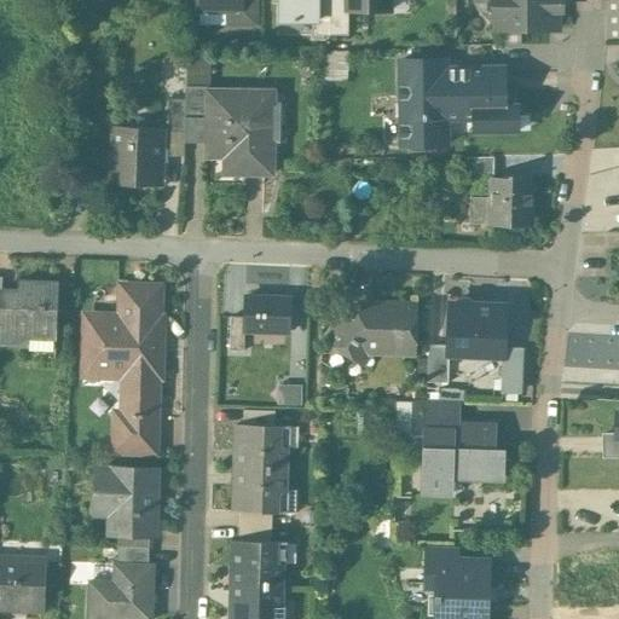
[(197,0),(198,10),(241,10),(242,10),(242,0),(197,0)]
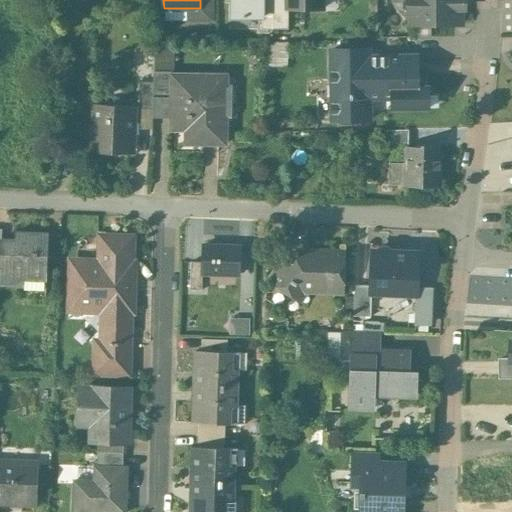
[(212,0),(200,0),(200,8),(199,8),(199,20),(212,20),(212,0)]
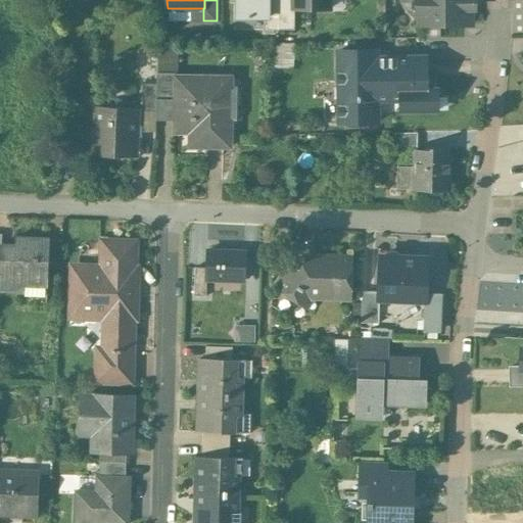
[(237,0),(237,15),(248,15),(248,18),(267,18),(267,0),(237,0)]
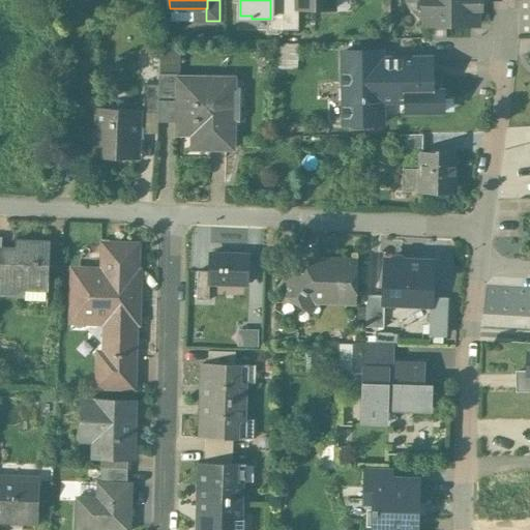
[(282,0),(270,0),(270,19),(270,30),(283,30),(282,0)]
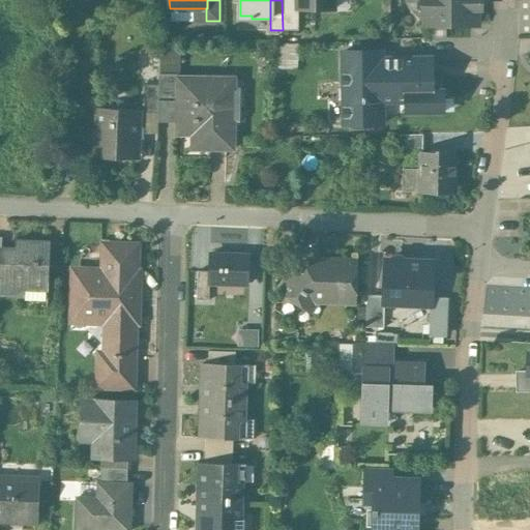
[(296,0),(282,0),(283,30),(298,30),(298,8),(297,8),(296,0)]
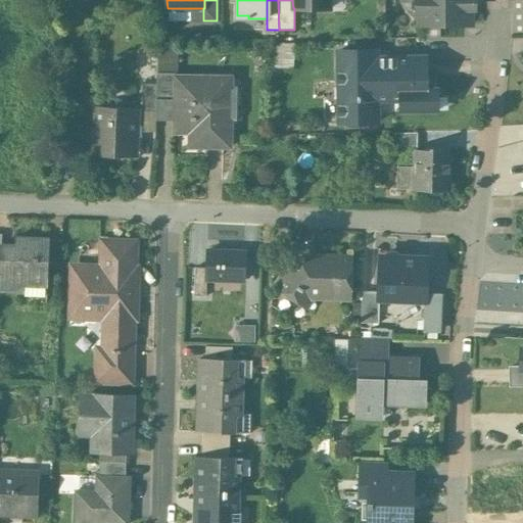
[(329,0),(292,0),(293,8),(294,8),(330,8),(329,0)]
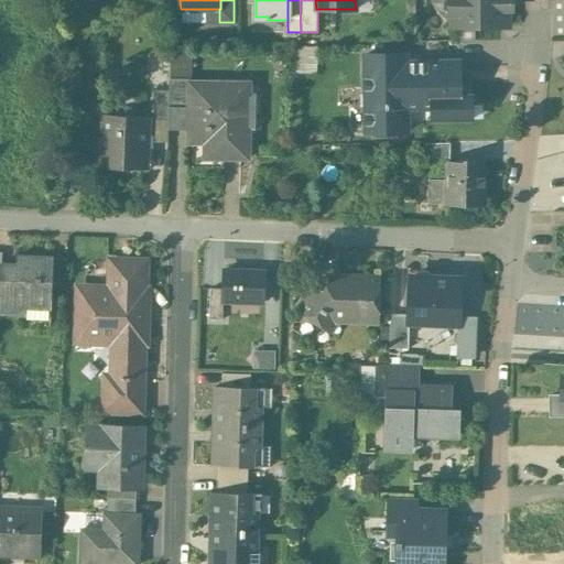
[(444,0),(444,1),(444,9),(449,14),(453,14),(453,26),(508,26),(508,10),(512,10),(512,0),(444,0)]
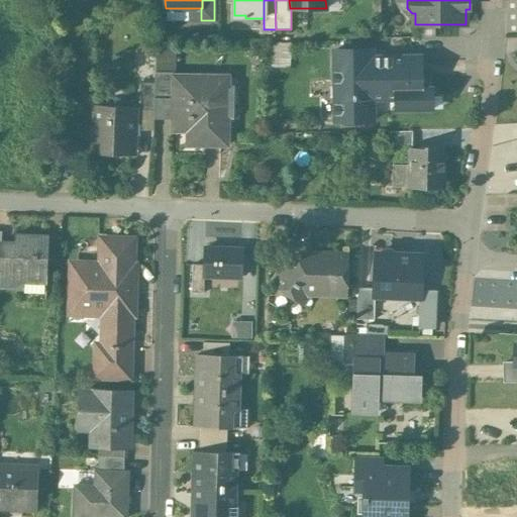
[(285,65),(286,44),(270,43),(269,64),(285,65)]
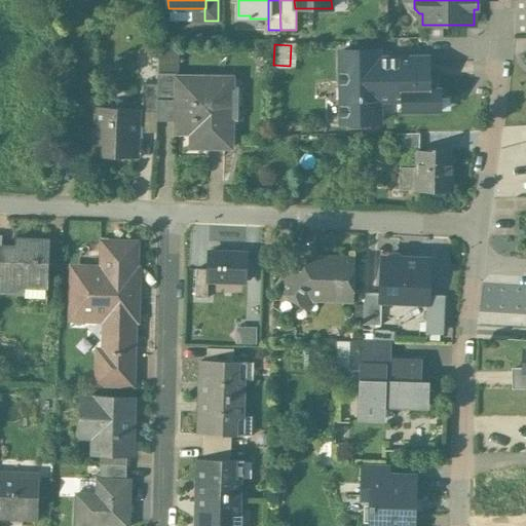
[(157,45),(157,73),(179,73),(179,45),(157,45)]
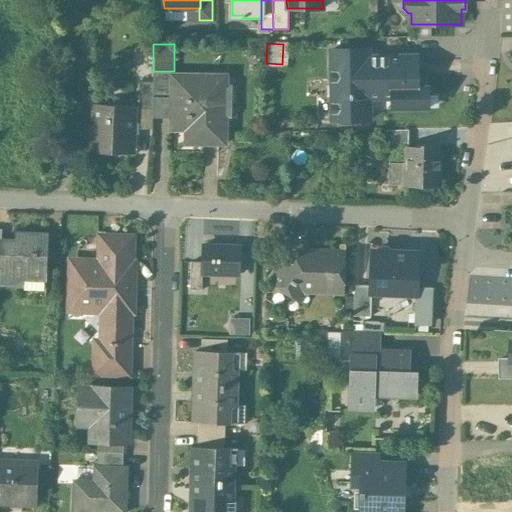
[(368,94),(368,62),(368,51),(333,51),(334,120),(369,119),(368,94)]
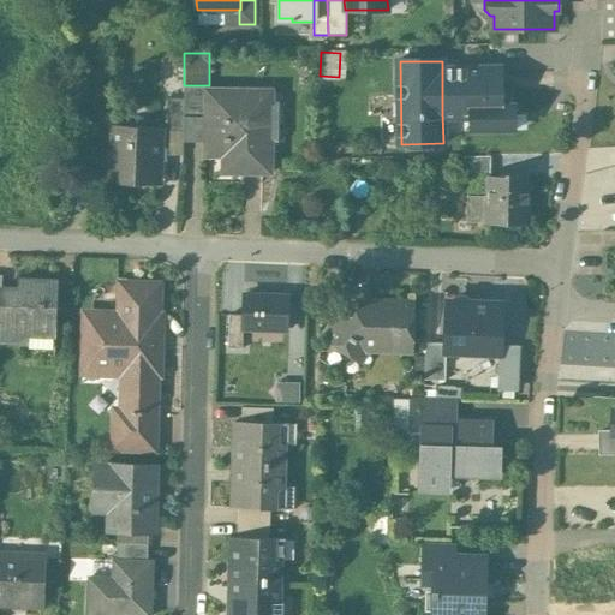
[(442,75),(442,113),(473,113),(473,130),(501,130),(501,69),(449,70),(451,75),(442,75)]
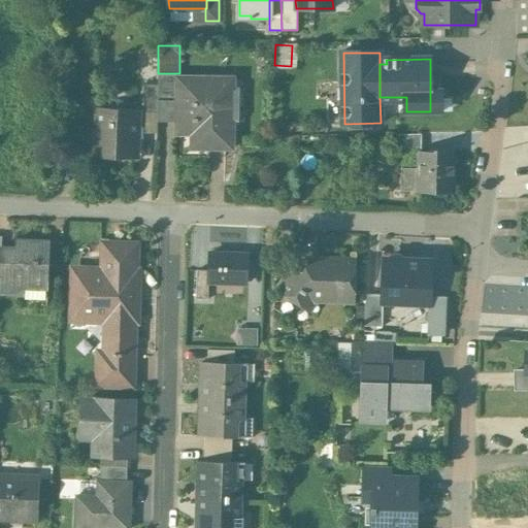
[(179,73),(158,73),(158,85),(158,112),(158,122),(176,122),(177,77),(179,77),(179,73)]
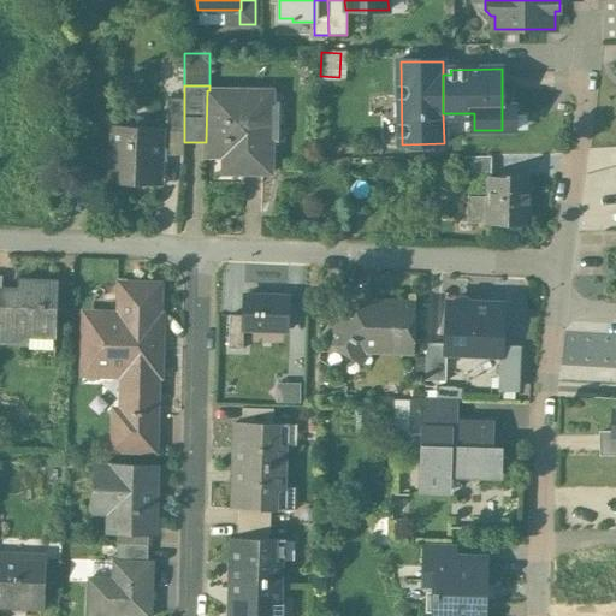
[(209,90),(207,90),(206,142),(206,155),(241,157),(241,173),(272,173),(272,90),(209,90)]
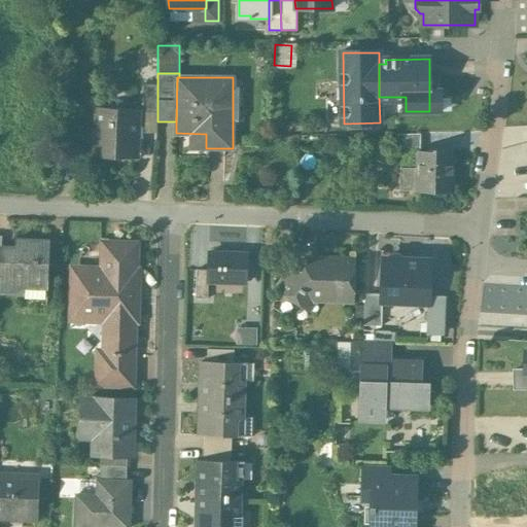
[(157,84),(143,84),(143,112),(157,112),(157,84)]
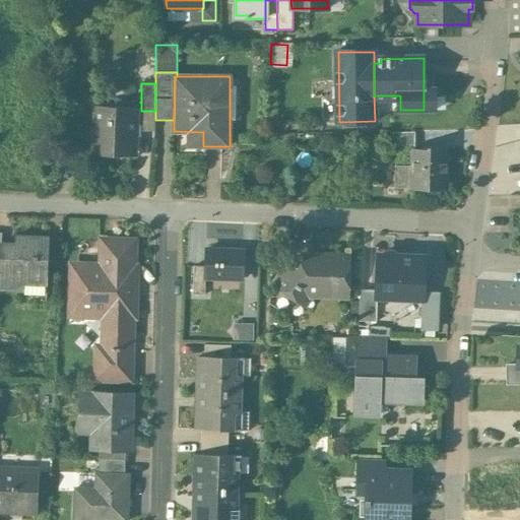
[(138,109),(96,108),(94,149),(136,151),(138,109)]
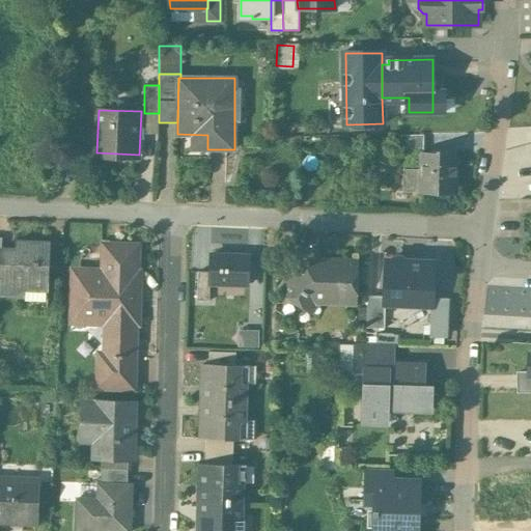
[(424,135),(399,135),(398,147),(424,148),(424,135)]
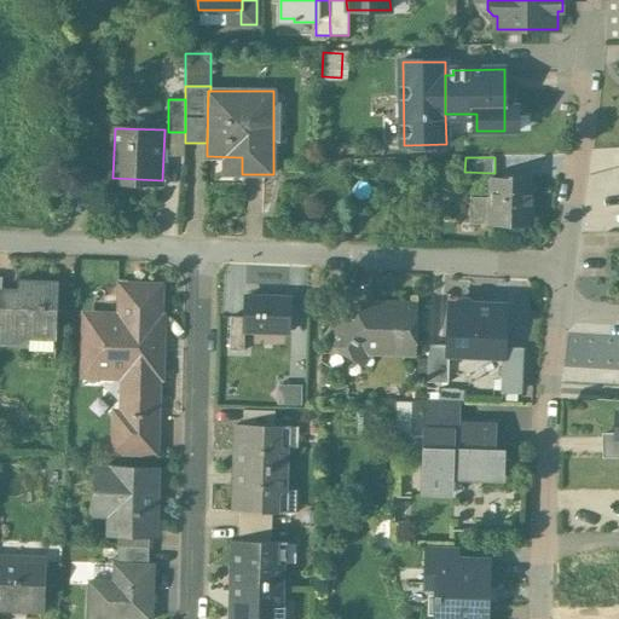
[(510,179),(492,178),(492,197),(470,197),(470,224),(493,224),(493,221),(509,221),(509,225),(531,225),(532,177),(510,177),(510,179)]
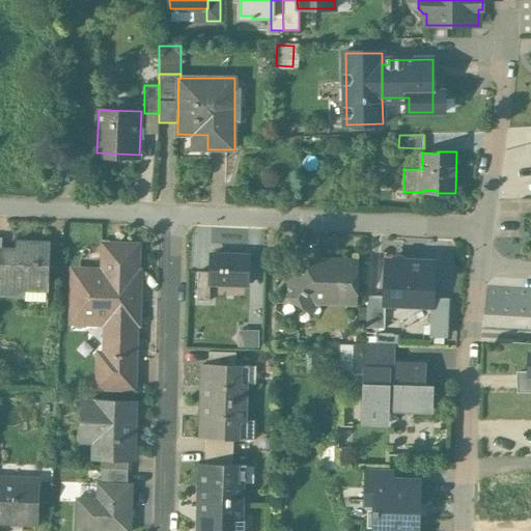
[(50,242),(16,241),(16,248),(1,248),(0,261),(0,295),(48,297),(49,268),(50,243),(50,242)]
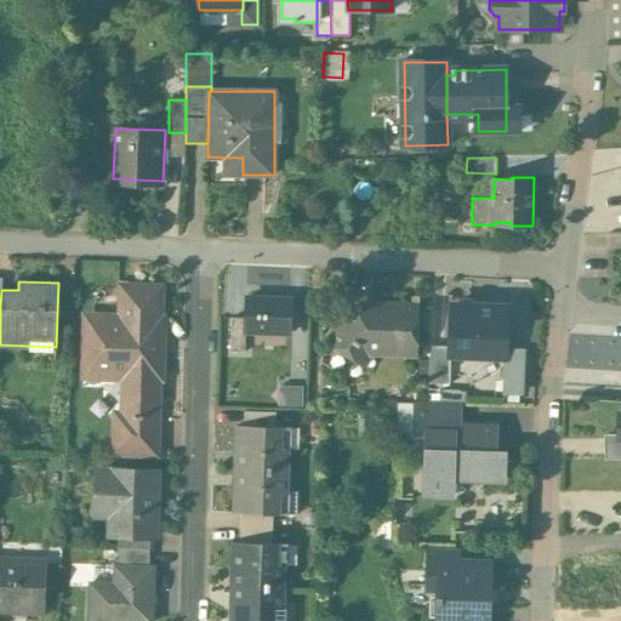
[(74,285),(58,284),(57,313),(73,314),(74,285)]
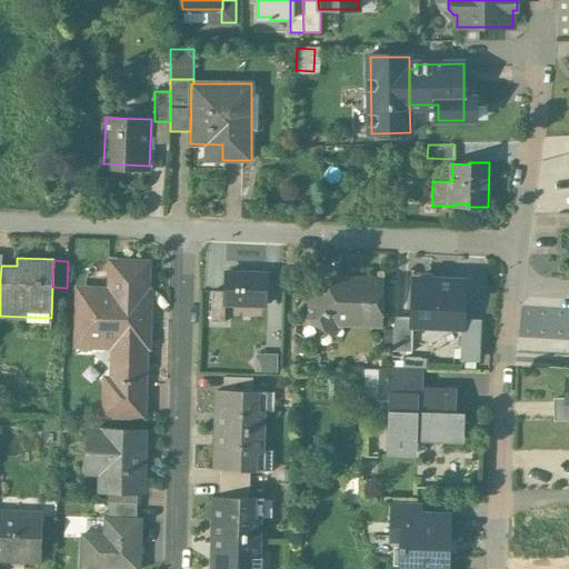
[(111,291),(80,290),(79,325),(95,326),(95,345),(117,345),(116,363),(123,363),(122,380),(116,379),(116,383),(115,396),(108,396),(108,413),(141,415),(143,346),(147,346),(148,292),(145,291),(146,263),(112,262),(111,291)]
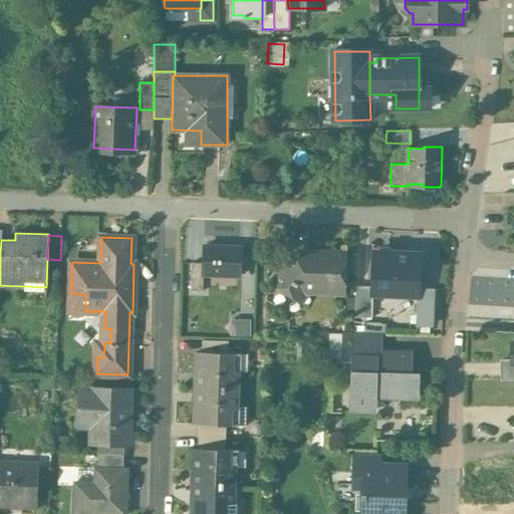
[(241,247),(205,246),(204,264),(204,273),(239,275),(241,247)]
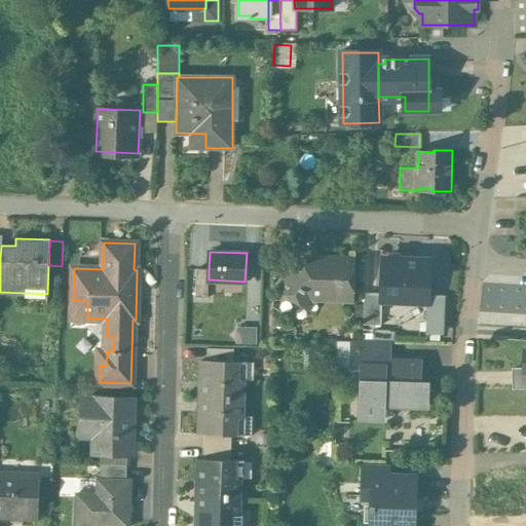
[(353,259),(311,258),(301,273),(288,295),(299,302),(304,293),(314,299),(315,298),(351,299),(353,259)]
